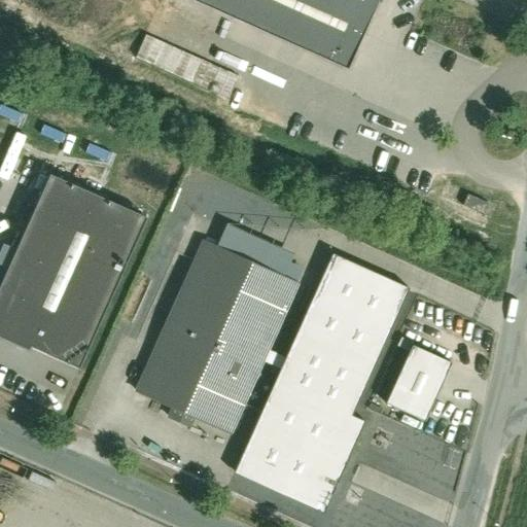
[(194,0),(349,67),(378,0),(194,0)]
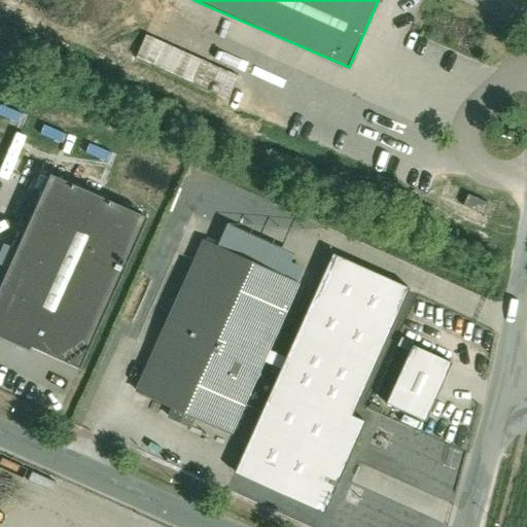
[(143,219),(44,174),(0,269),(0,335),(73,370),(143,219)]
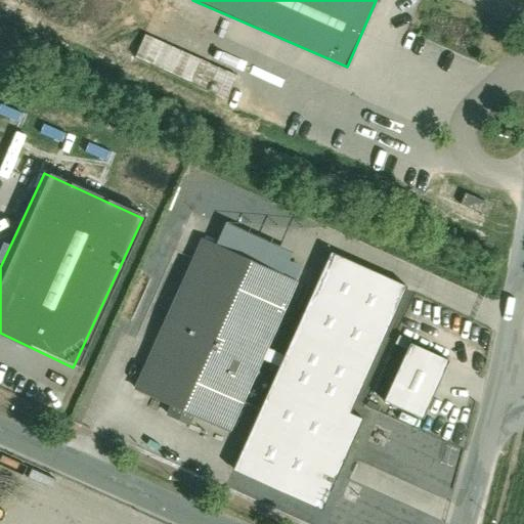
[(200,241),(136,386),(171,401),(165,413),(187,424),(192,412),(231,429),(295,282),(200,241)]
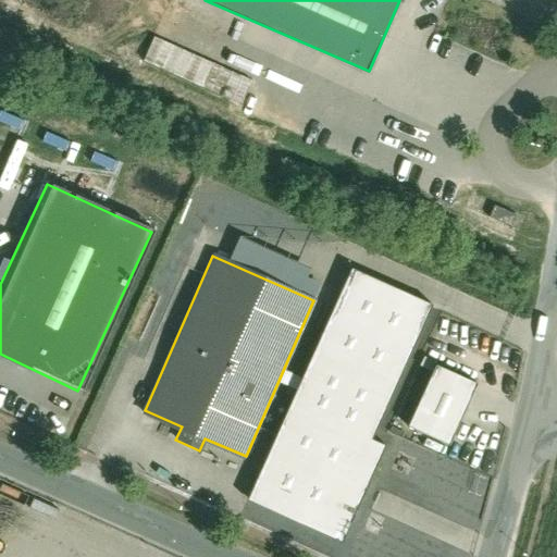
[(368,436),(429,302),(353,268),(248,496),(341,537),(383,443),(368,436)]
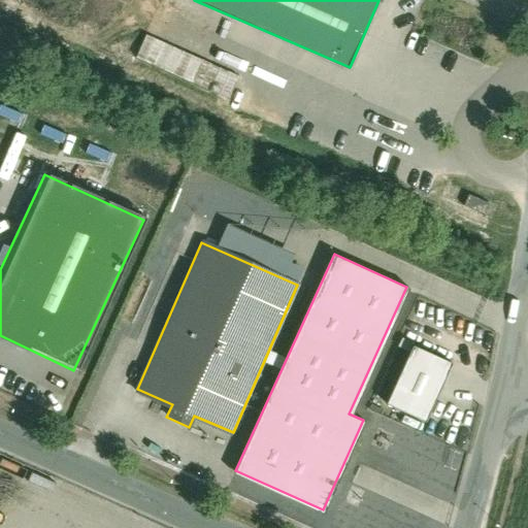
[(448,363),(416,349),(391,404),(423,419),(448,363)]
